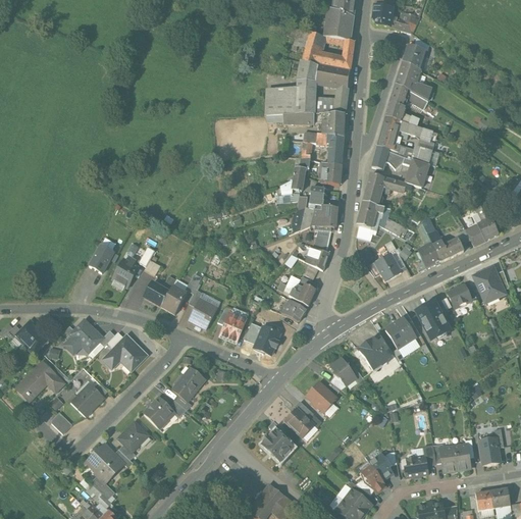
[(332,0),(331,8),(353,15),(355,0),(332,0)]
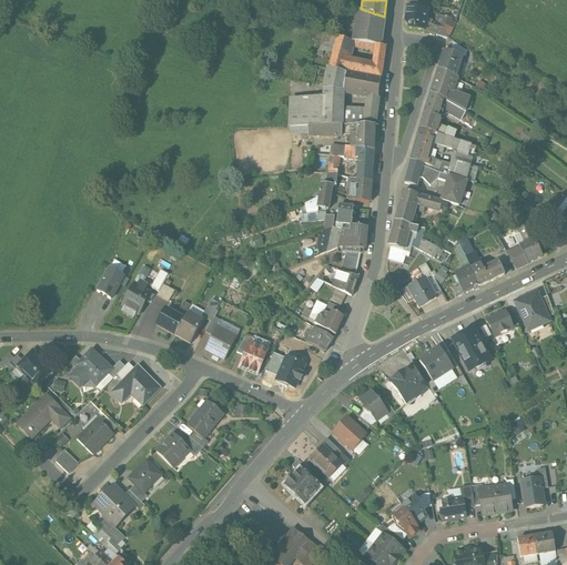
[(425,8),(406,4),(404,23),(406,26),(423,28),(434,31),(435,19),(424,18),(425,8)]
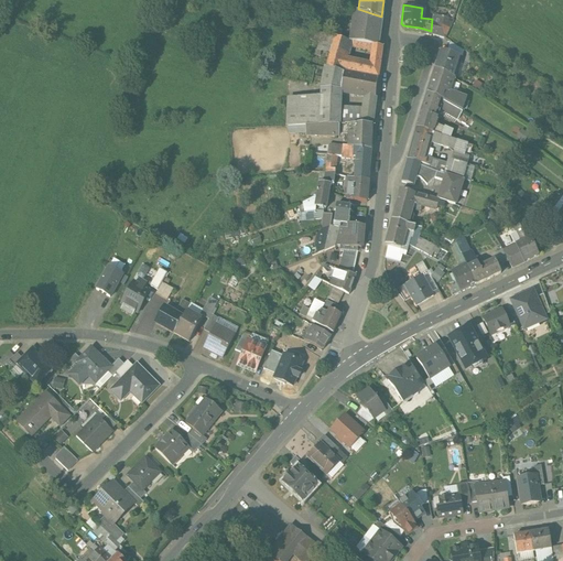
[(445,7),(435,6),(432,17),(452,18),(455,8),(445,7)]
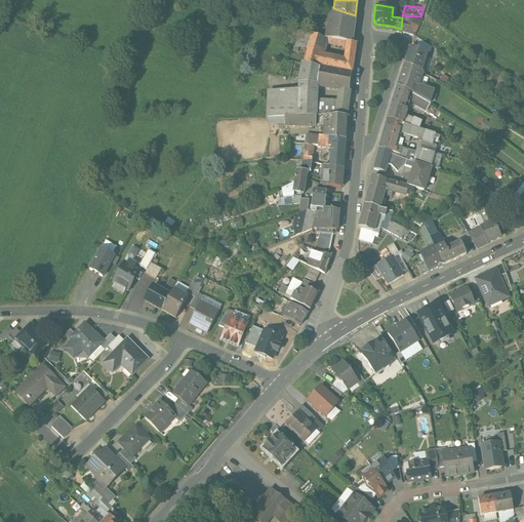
[(333,8),(329,7),(327,21),(331,22),(330,29),(328,29),(327,37),(351,40),(352,33),(350,33),(351,27),(353,28),(355,15),(333,8)]
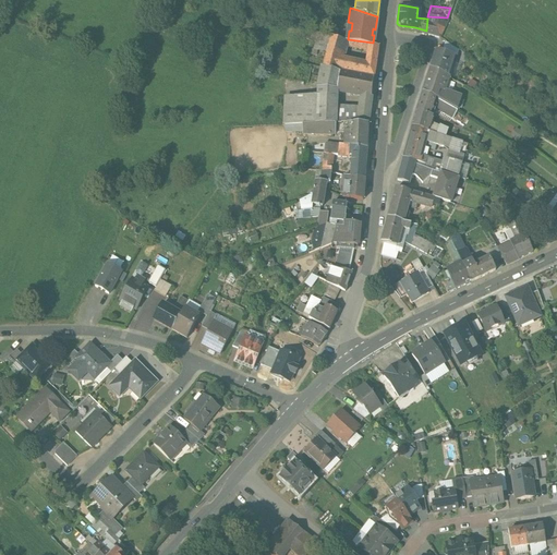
[(447,17),(427,16),(427,19),(426,31),(439,35),(447,17)]
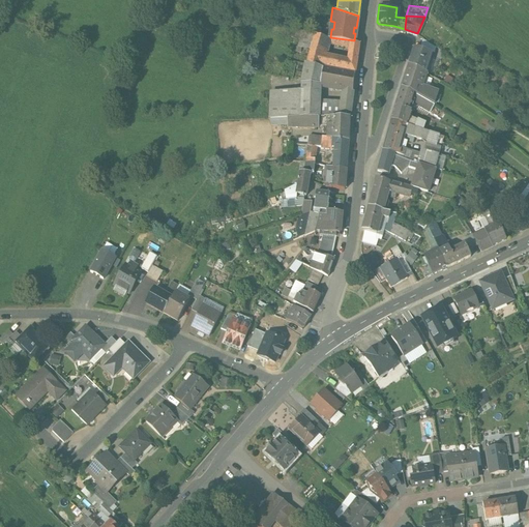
[(315,32),(290,26),(288,36),(298,38),(297,45),(311,49),(315,32)]
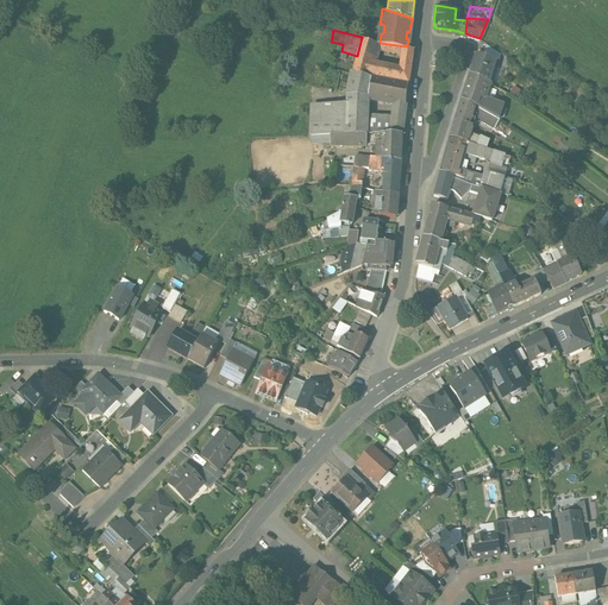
[(375,42),(362,37),(352,71),(370,76),(375,61),(373,52),(374,49),(375,42)]
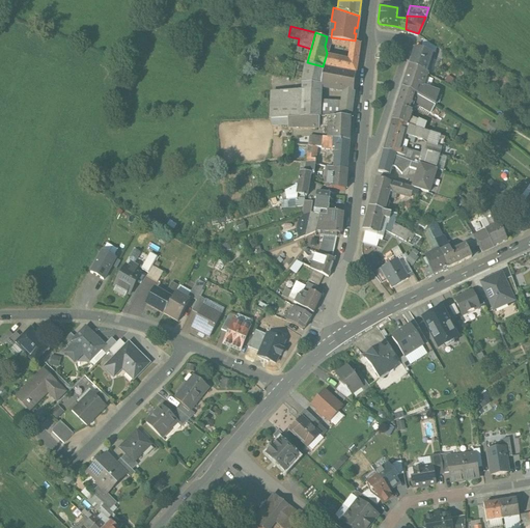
[(331,37),(327,36),(326,43),(331,44),(334,43),(334,40),(343,43),(350,50),(349,58),(356,59),(358,42),(355,40),(331,37)]
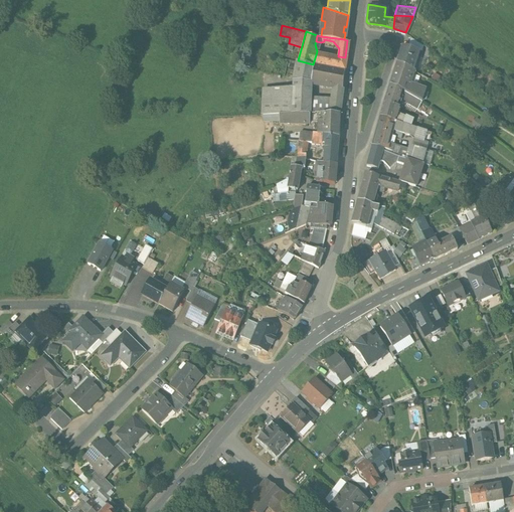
[(418,48),(401,43),(396,60),(406,64),(412,67),(418,48)]
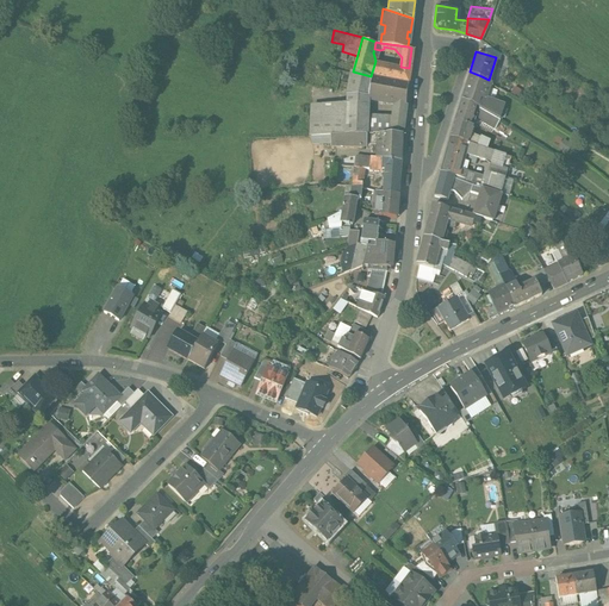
[(383,63),(376,61),(371,76),(381,77),(381,75),(383,63)]
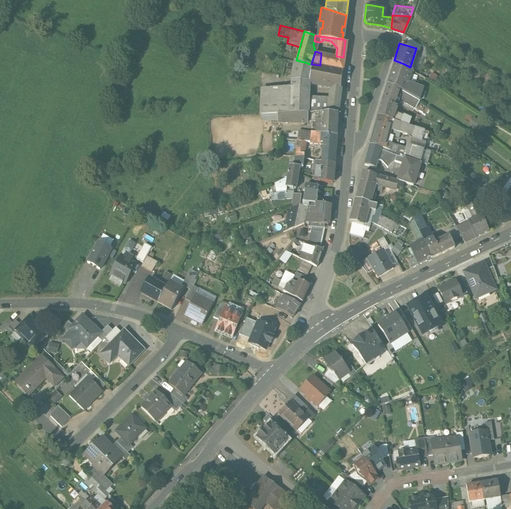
[(336,56),(321,53),(320,63),(342,67),(343,57),(336,56)]
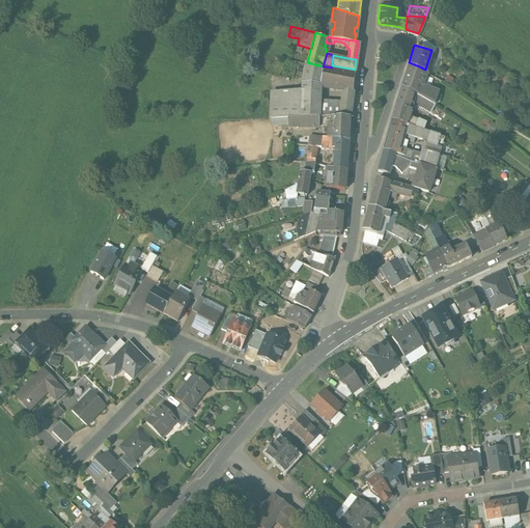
[(323,66),(307,62),(303,81),(303,90),(319,91),(319,83),(328,84),(332,67),(323,66)]
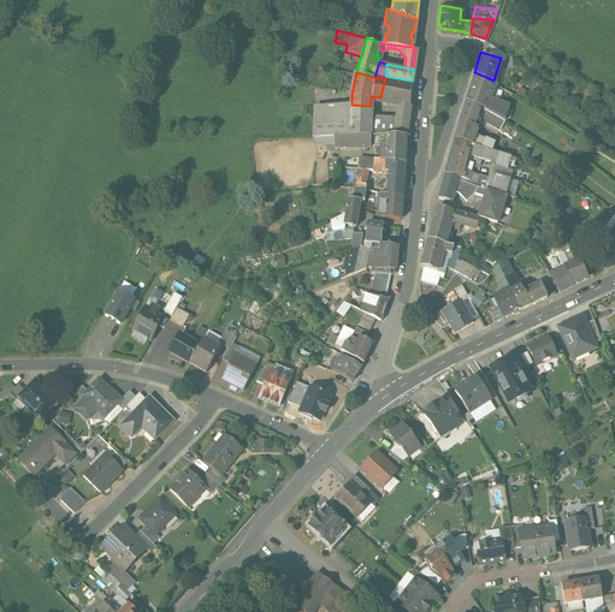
[(486,77),(474,72),(468,91),(484,96),(480,106),(483,107),(503,119),(508,105),(491,99),(491,97),(489,97),(494,83),(496,84),(497,83),(486,77)]
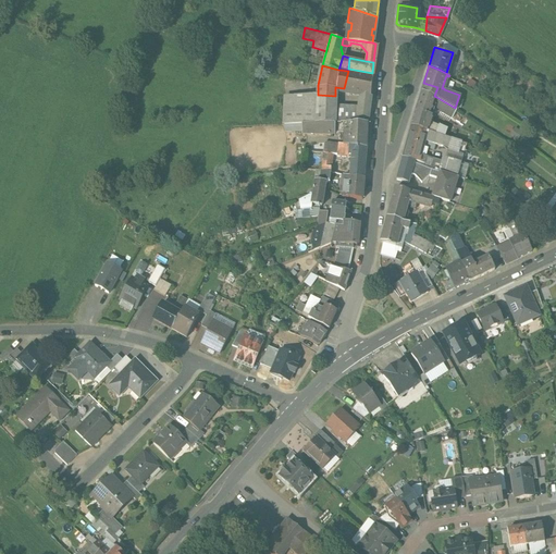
[(372,76),(348,71),(344,88),(360,91),(370,93),(372,76)]
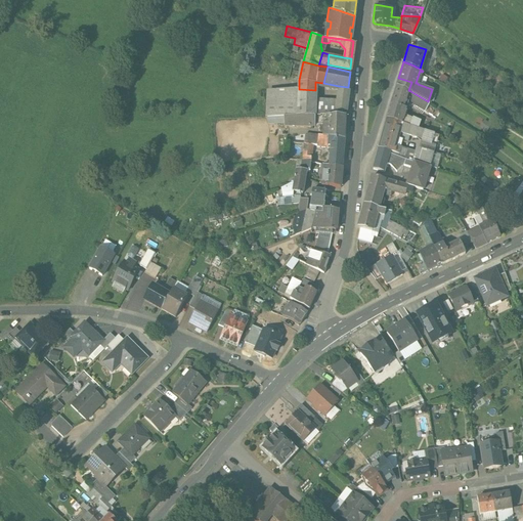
[(411,82),(398,78),(396,84),(408,90),(411,82)]
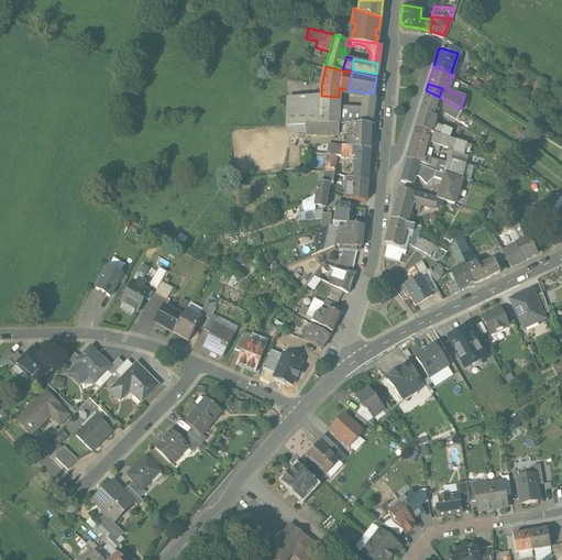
[(439,97),(426,90),(419,109),(436,114),(438,108),(439,103),(441,98),(439,97)]
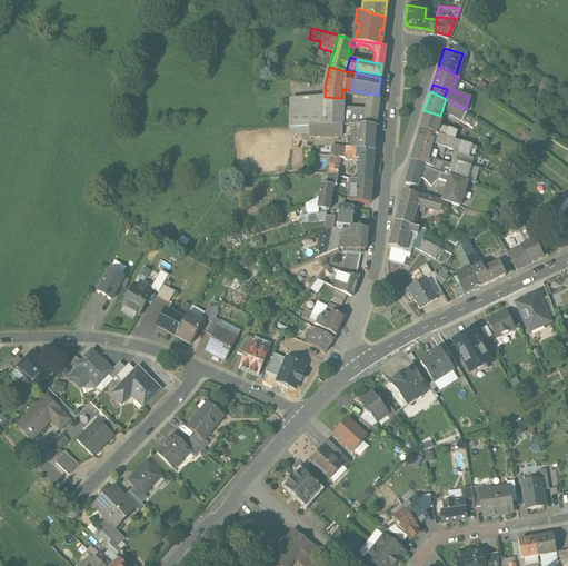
[(349,112),(342,112),(342,123),(348,123),(348,122),(375,123),(378,95),(368,93),(367,113),(349,115),(349,112)]
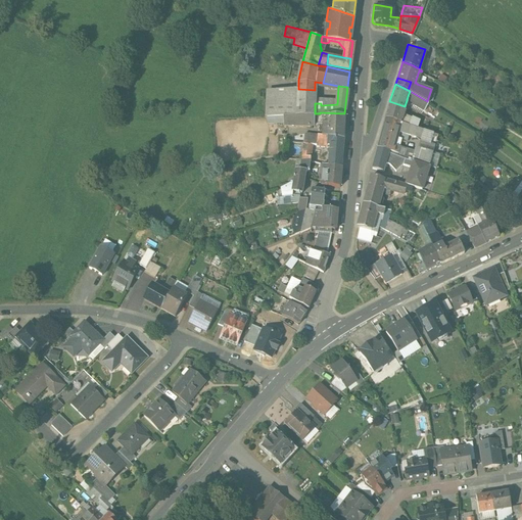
[(298,89),(267,90),(266,114),(283,114),(297,113),(298,89)]
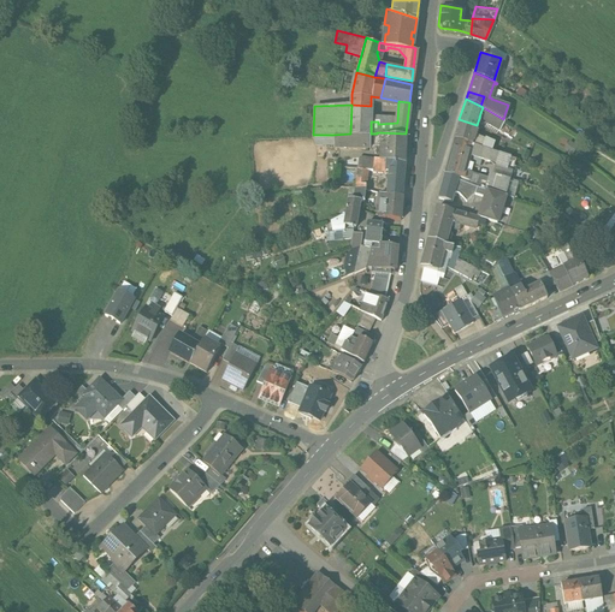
[(371,106),(352,105),(350,134),(371,134),(371,122),(371,106)]
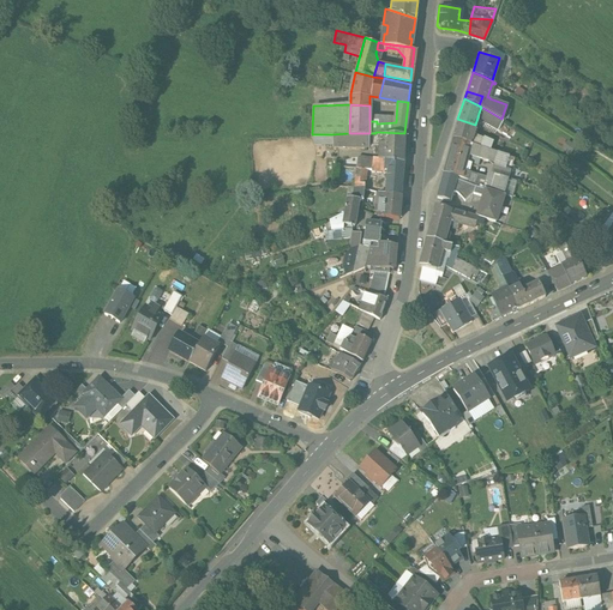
[(502,119),(481,107),(479,113),(478,118),(499,128),(503,119),(502,119)]
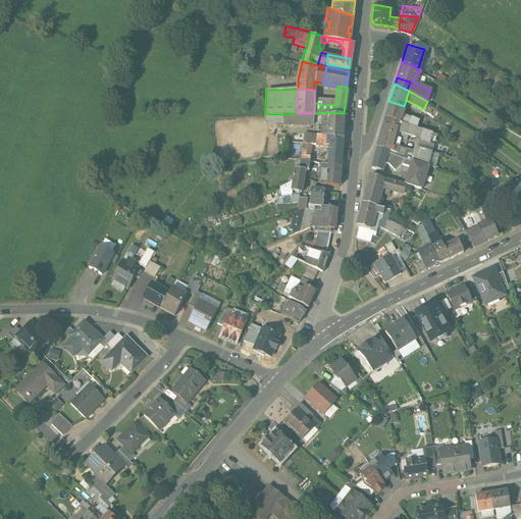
[(404,106),(388,101),(384,115),(408,123),(411,116),(403,113),(405,107),(404,106)]
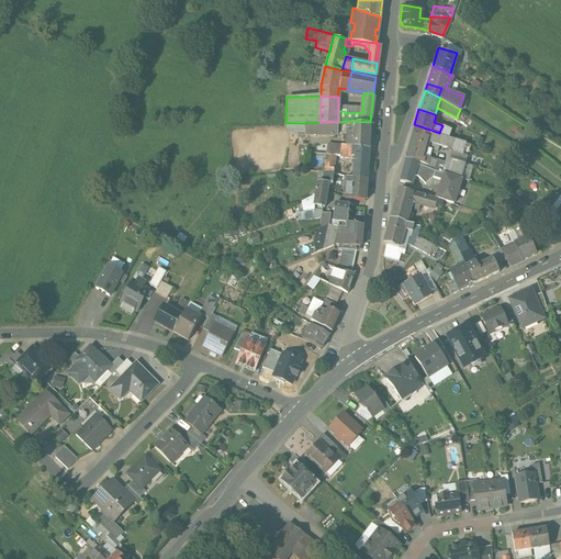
[(370,122),(344,121),(344,122),(338,122),(337,131),(346,131),(346,136),(346,144),(352,145),(369,147),(370,122)]
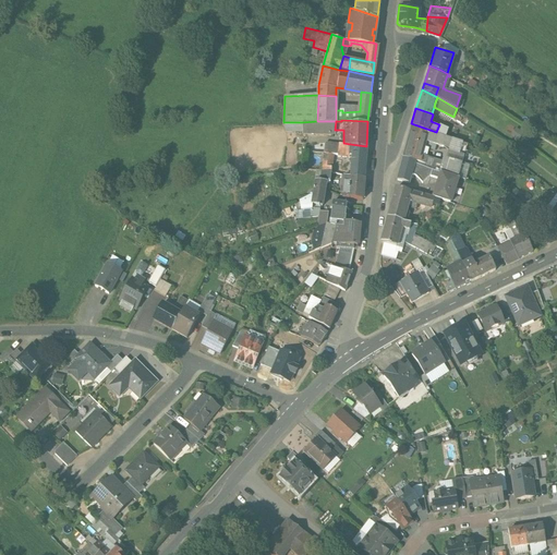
[(336,121),(317,121),(302,122),(302,132),(330,133),(335,131),(335,130),(336,121)]
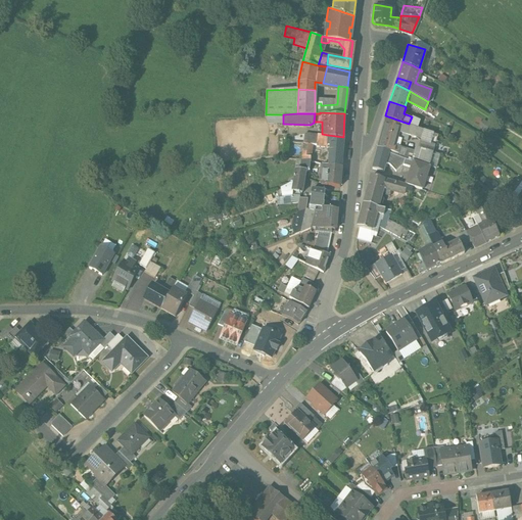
[(409,124),(385,115),(381,131),(396,136),(396,135),(402,136),(404,136),(405,132),(415,135),(416,134),(418,127),(409,124)]
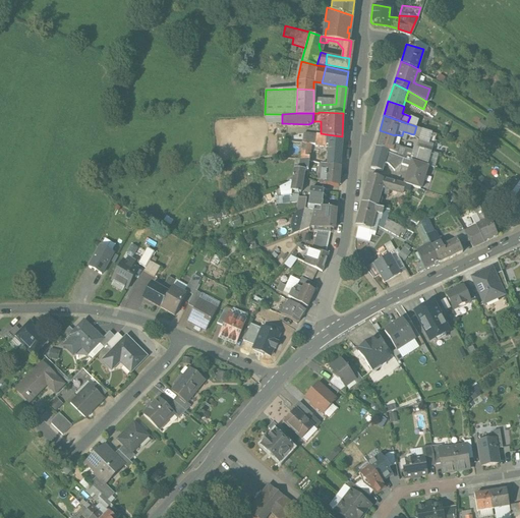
[(416,119),(410,116),(407,123),(414,125),(416,119)]
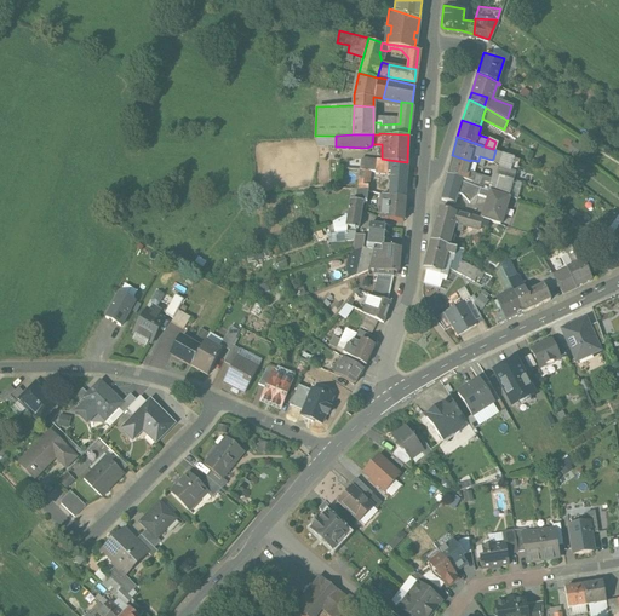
[(519,157),(496,150),(493,159),(499,160),(498,165),(515,170),(517,171),(519,167),(516,167),(519,157)]
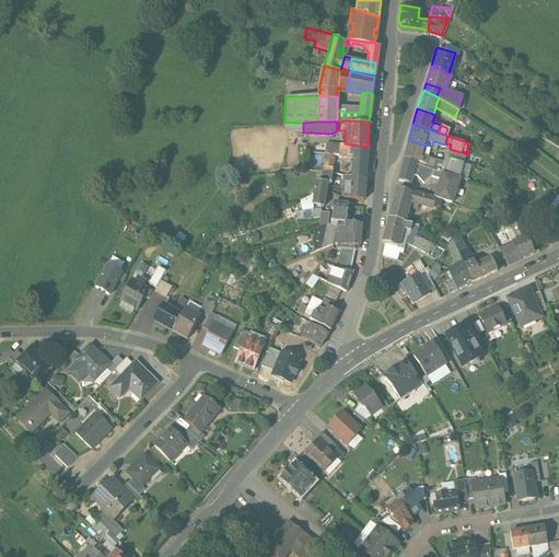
[(424,146),(408,140),(404,155),(414,159),(426,162),(428,154),(422,153),(424,146)]
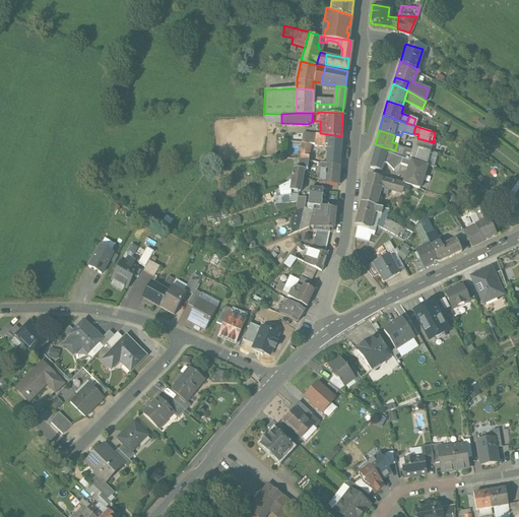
[(316,132),(305,131),(304,140),(310,141),(315,141),(316,133),(316,132)]
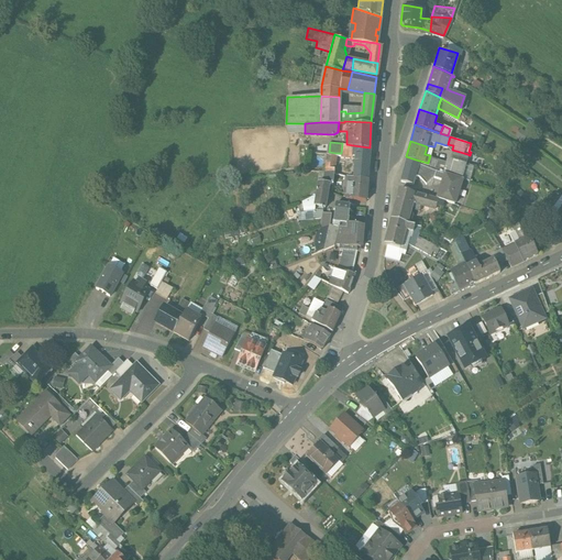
[(346,144),(342,144),(341,153),(340,154),(352,156),(352,154),(353,145),(346,144)]
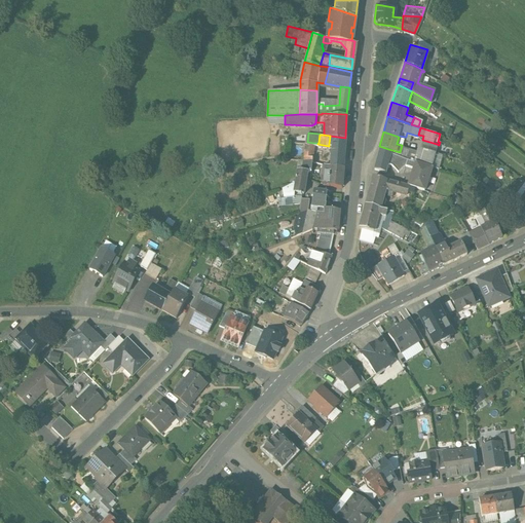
[(345,138),(330,136),(329,144),(332,144),(330,163),(343,165),(345,138)]
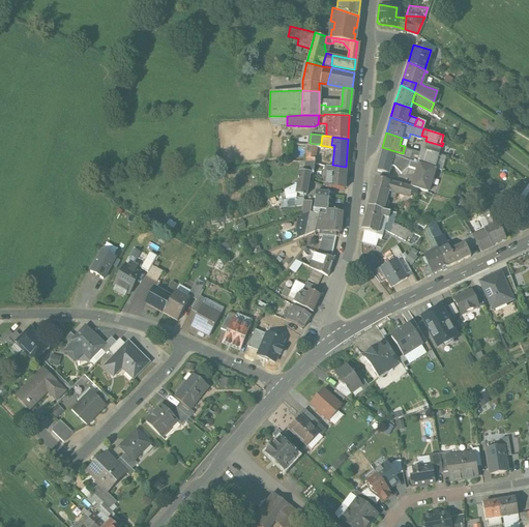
[(440,145),(425,141),(423,148),(438,152),(440,145)]
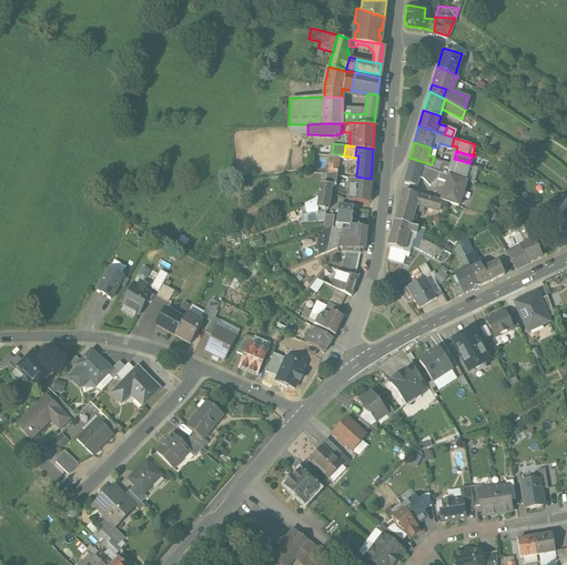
[(332,153),(330,153),(327,168),(327,171),(337,172),(338,158),(338,154),(332,153)]
